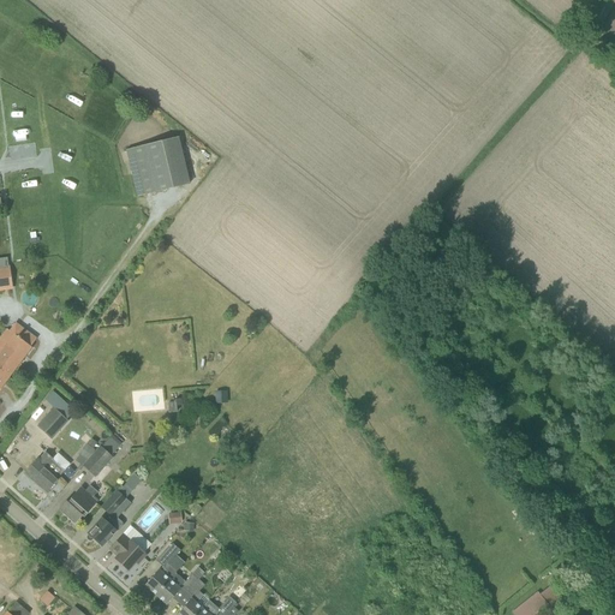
[(137,197),(189,185),(178,138),(126,150),(137,197)]
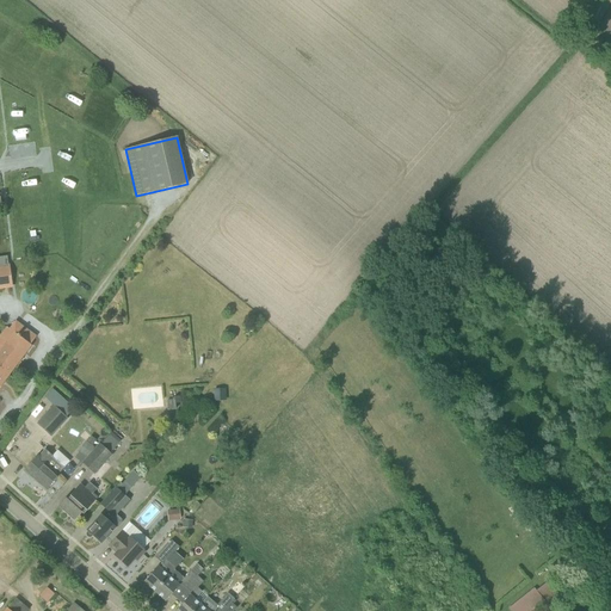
[(0,260),(0,288),(12,288),(8,264),(2,265),(1,261),(0,260)]
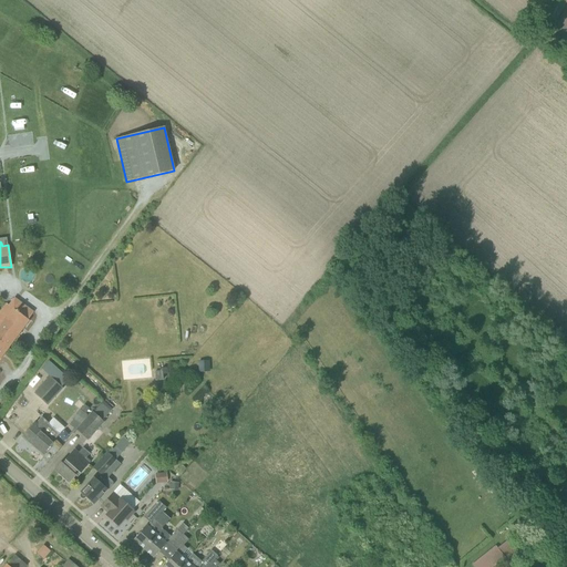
[(6,303),(2,309),(0,311),(0,358),(29,320),(28,320),(33,312),(13,298),(9,306),(6,303)]
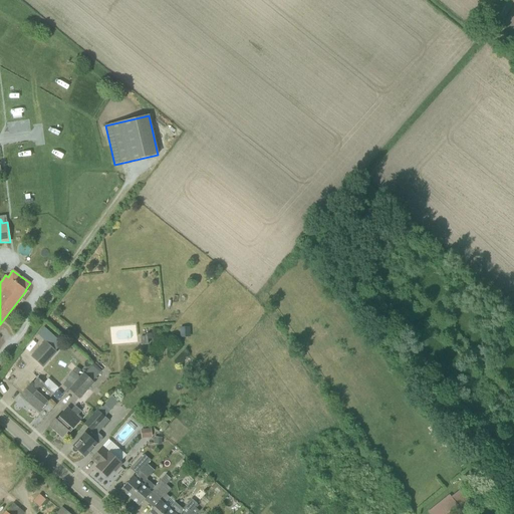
[(189,327),(180,327),(180,337),(190,337),(189,327)]
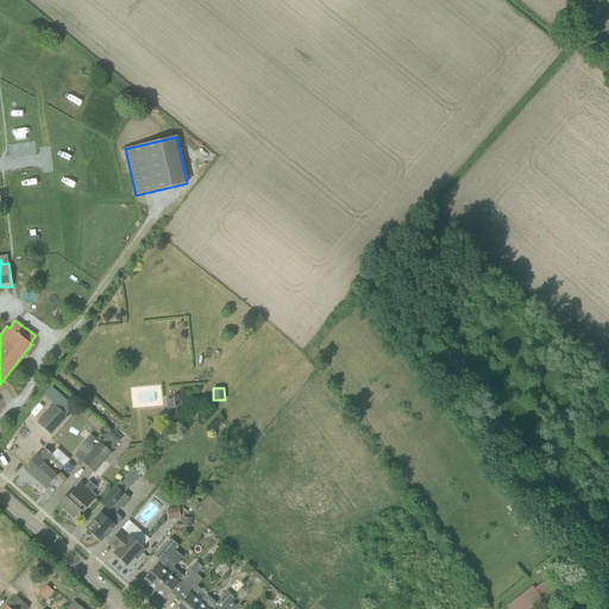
[(165,400),(167,409),(175,408),(175,402),(181,402),(180,395),(173,396),(174,399),(165,400)]
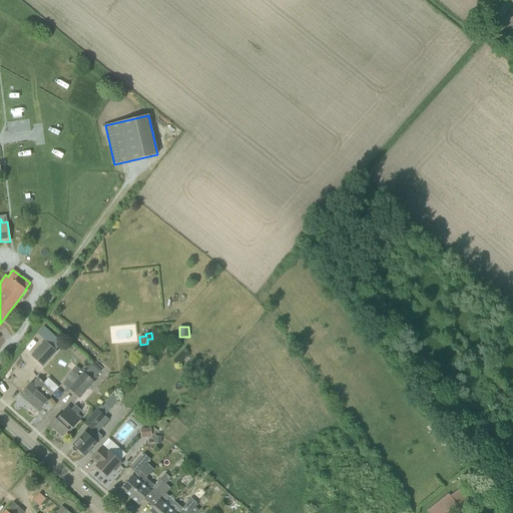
[(42,366),(53,354),(60,346),(49,336),(45,342),(44,341),(31,356),(34,358),(42,366)]
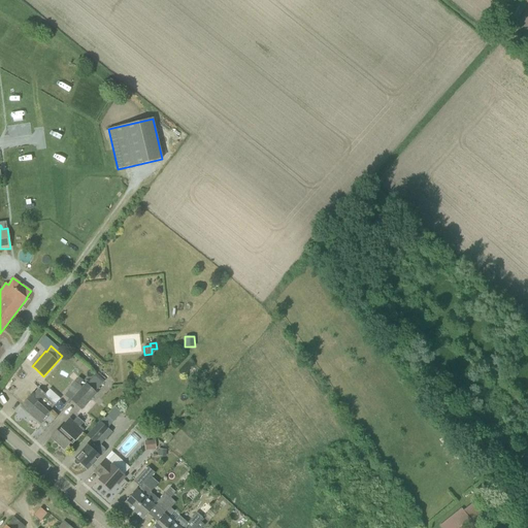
[(68,391),(74,395),(74,396),(81,387),(74,382),(67,390),(68,391)]
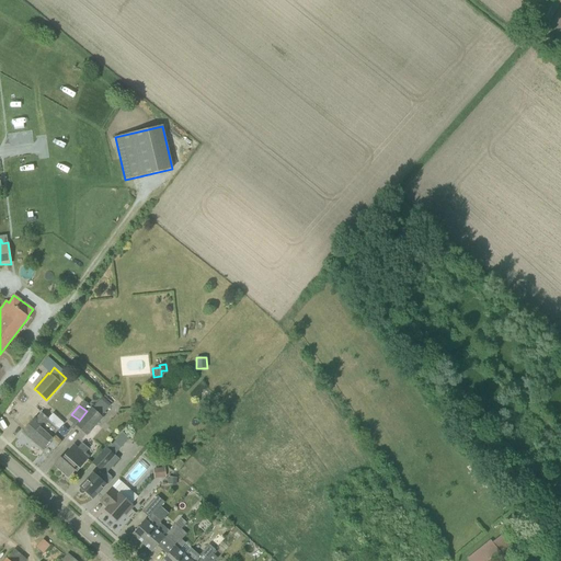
[(102,416),(91,408),(76,425),(87,434),(102,416)]
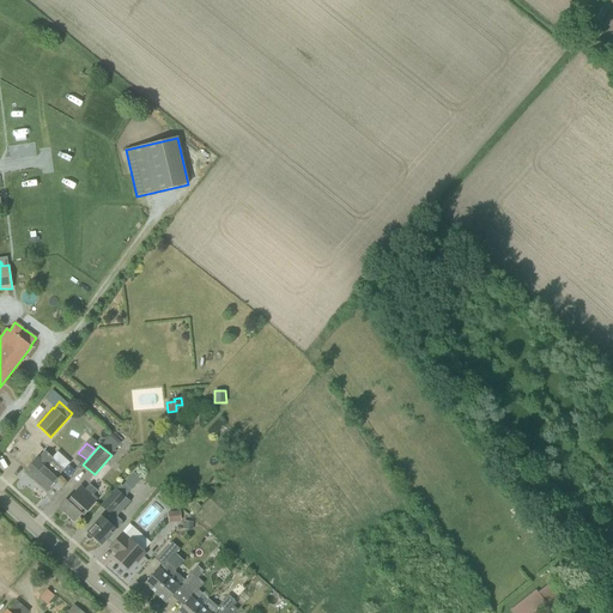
[(65,469),(71,462),(58,451),(53,457),(46,451),(38,459),(37,457),(24,472),(47,491),(60,477),(59,475),(65,469)]
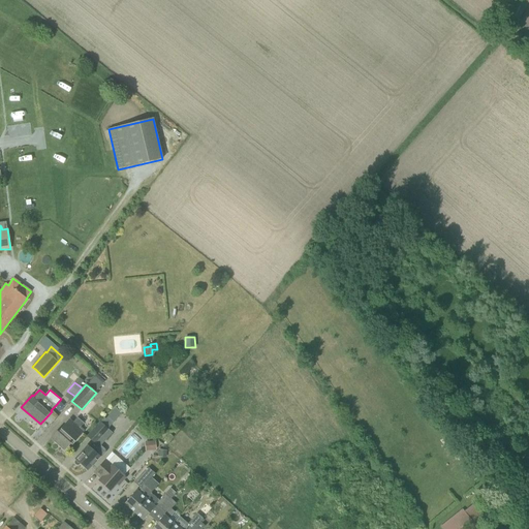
[(121,413),(116,408),(105,419),(111,425),(121,413)]
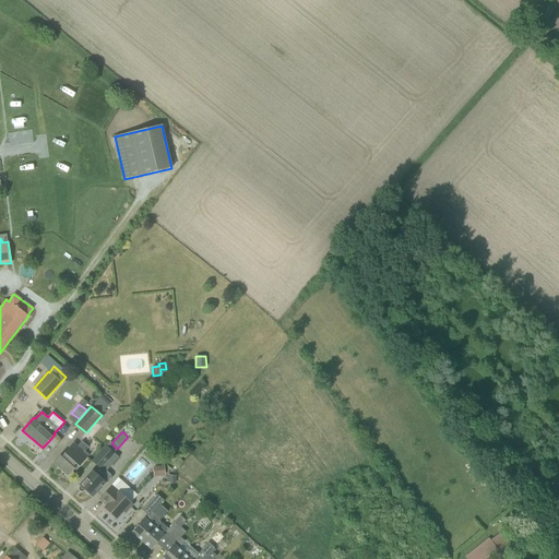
[(87,448),(81,441),(76,447),(73,443),(61,458),(60,456),(55,462),(60,467),(59,467),(68,475),(74,467),(73,466),(76,463),(79,466),(88,454),(84,451),(87,448)]
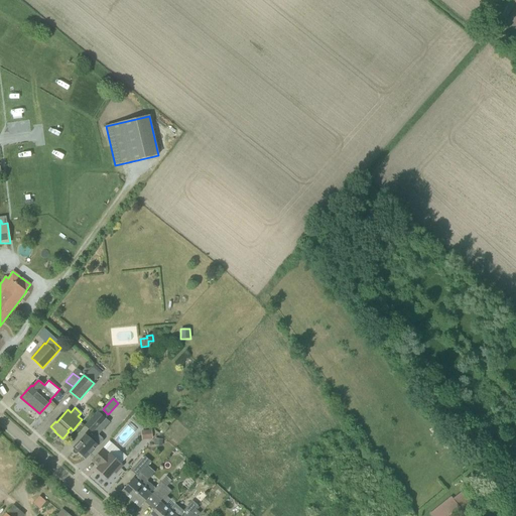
[(87,435),(86,433),(73,448),(75,449),(74,449),(77,453),(78,453),(85,459),(98,444),(100,444),(103,441),(103,439),(98,435),(97,435),(96,434),(93,431),(105,418),(105,417),(98,411),(85,425),(91,430),(87,435)]
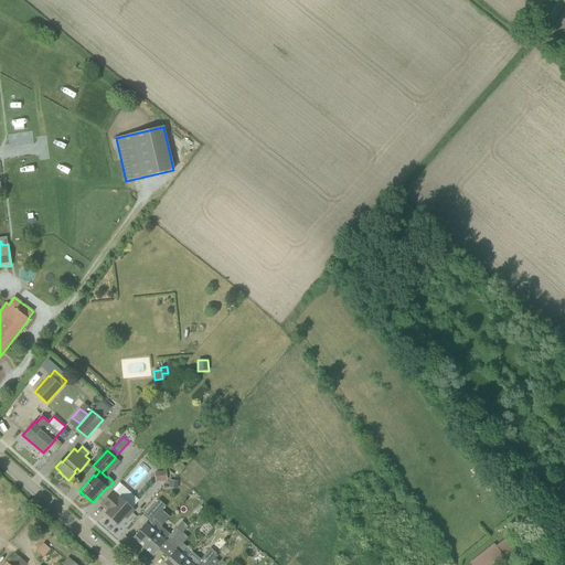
[(156,482),(167,481),(166,471),(155,472),(156,482)]
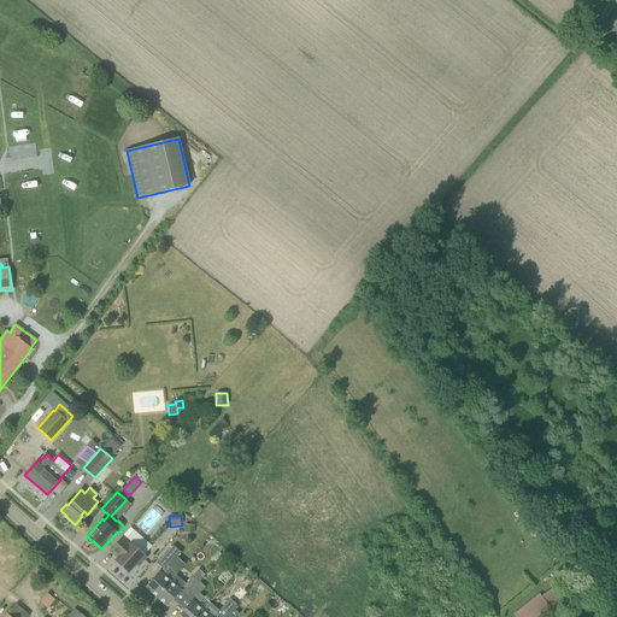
[(130,528),(110,551),(117,558),(116,560),(128,573),(136,563),(139,565),(146,557),(144,554),(145,554),(152,546),(130,528)]
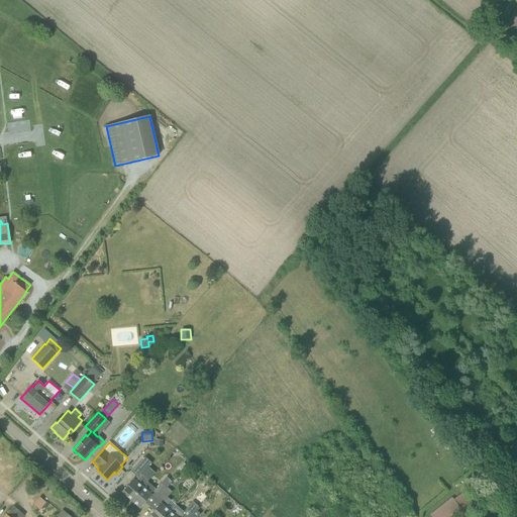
[(166,455),(172,449),(166,444),(160,450),(166,455)]
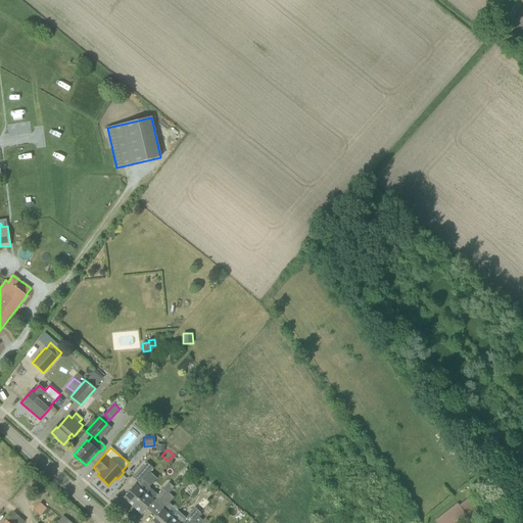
[(446,449),(441,454),(441,455),(445,460),(446,460),(450,456),(446,449)]
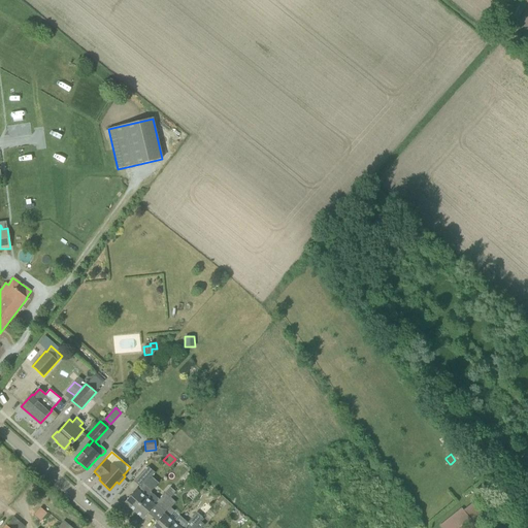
[(145,497),(146,498),(152,492),(144,486),(156,473),(154,471),(149,467),(135,483),(139,487),(137,490),(136,489),(124,502),(134,512),(145,497)]
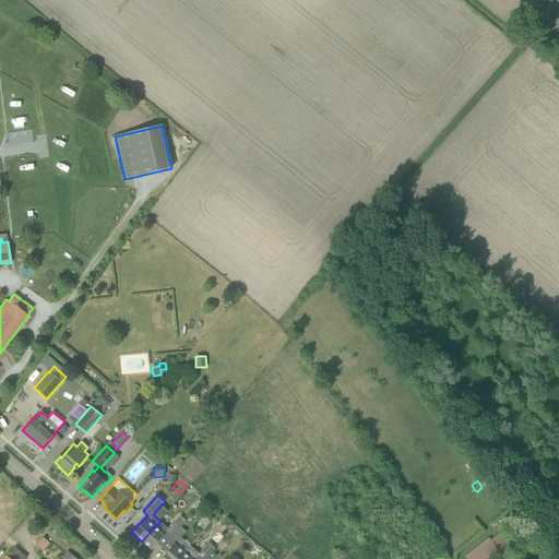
[(154,526),(142,542),(152,550),(156,544),(162,548),(180,526),(186,521),(180,516),(168,528),(161,521),(155,527),(154,526)]
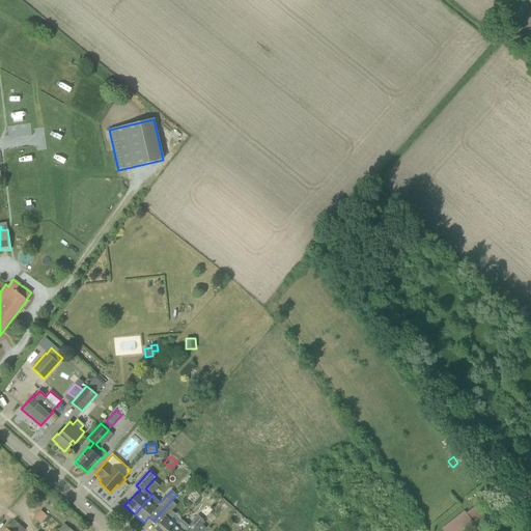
[(171,500),(154,521),(158,525),(152,530),(168,530),(174,525),(170,521),(175,514),(172,511),(176,505),(171,500)]
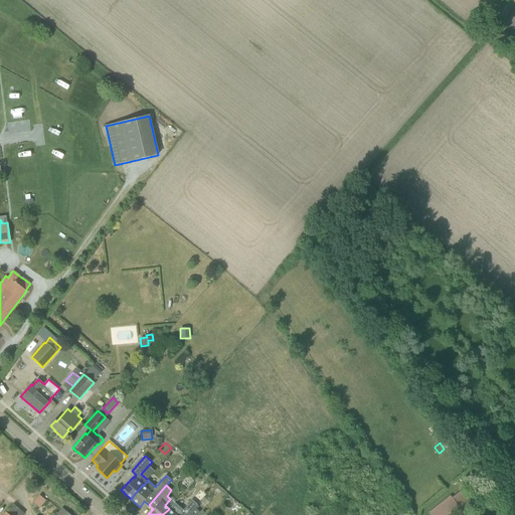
[(33,502),(39,507),(45,500),(40,495),(33,502)]
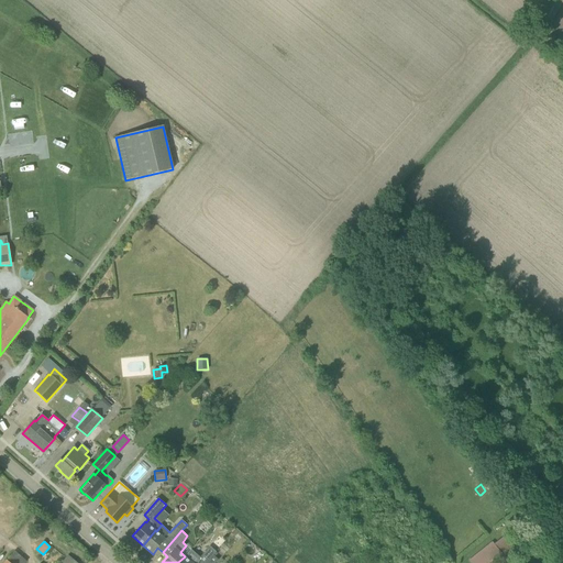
[(500,562),(506,560),(496,548),(492,542),(468,561),(470,562),(500,562)]
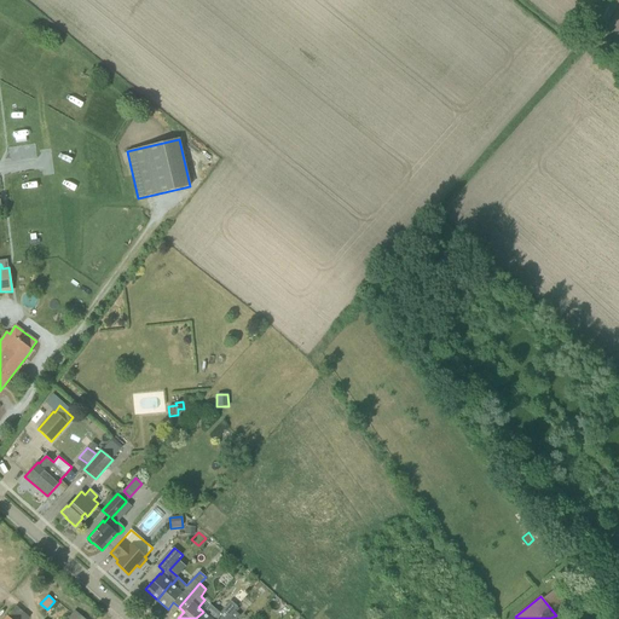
[(233,611),(237,607),(231,601),(220,613),(210,605),(203,612),(196,618),(225,618),(232,612),(233,611)]
